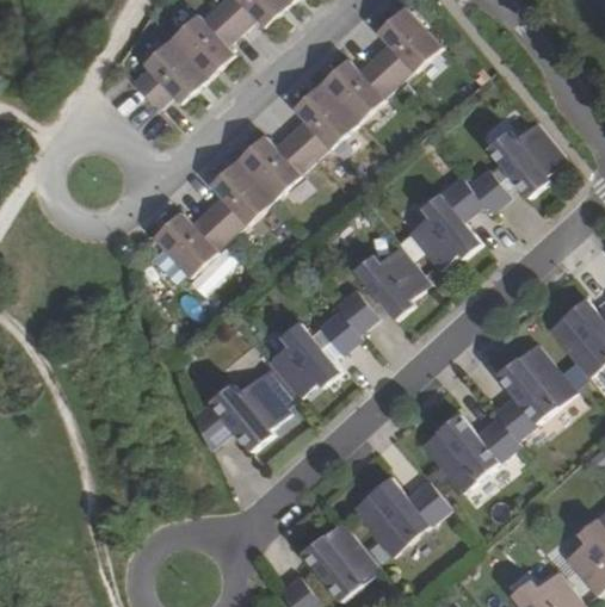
[(220,0),(215,5),(239,31),(254,18),(263,26),(290,1),(289,0),(220,0)]
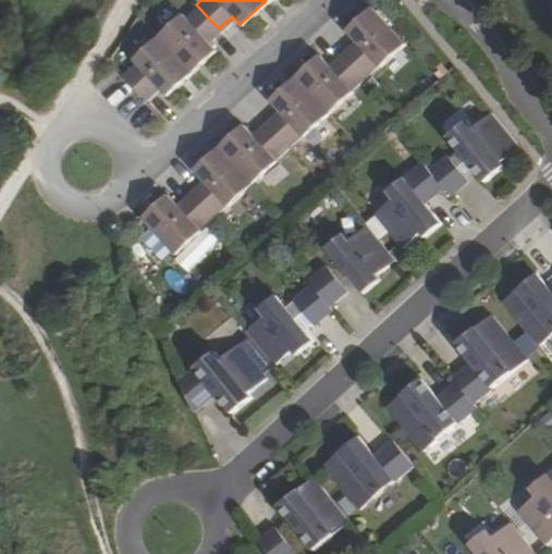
[(179,12),(154,35),(187,72),(212,49),(205,41),(218,28),(196,4),(182,16),(179,12)]
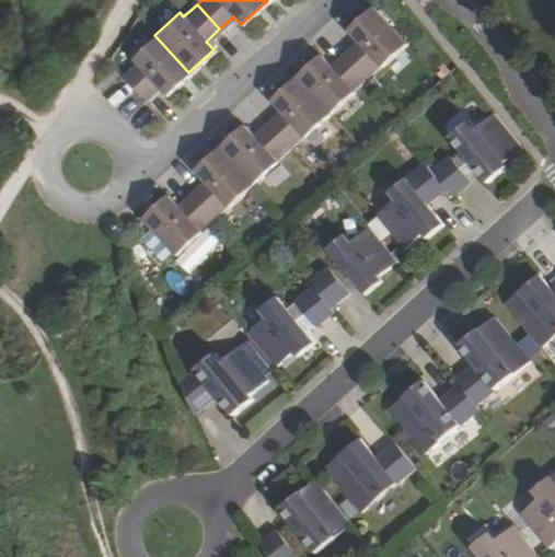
[(355,39),(340,51),(363,77),(377,64),(379,66),(404,43),(370,6),(345,28),(355,39)]
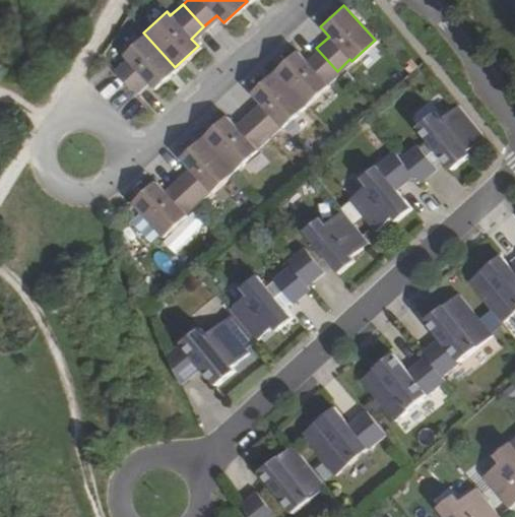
[(175,67),(143,33),(121,54),(124,58),(111,69),(132,92),(145,80),(151,88),(175,67)]
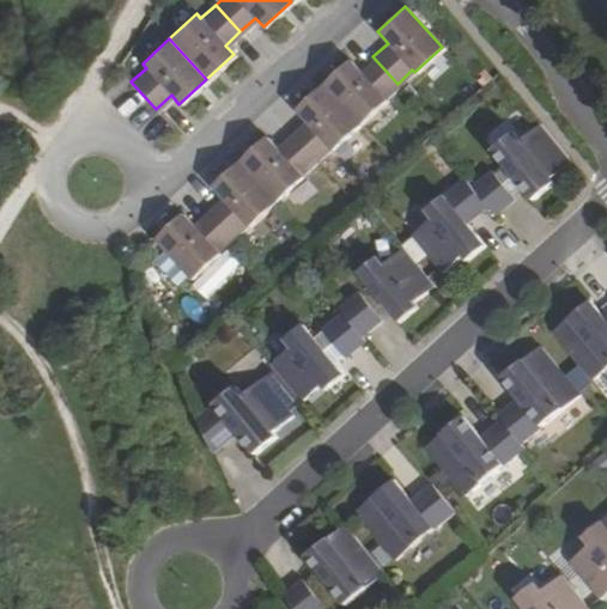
[(347,59),(320,83),(357,123),(383,99),(382,98),(398,84),(372,56),(358,71),(347,59)]
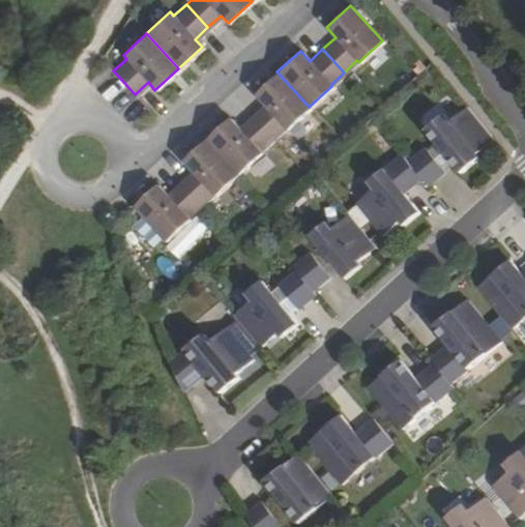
[(262,105),(249,116),(270,140),(283,127),(285,129),(309,107),(276,71),(253,94),(262,105)]
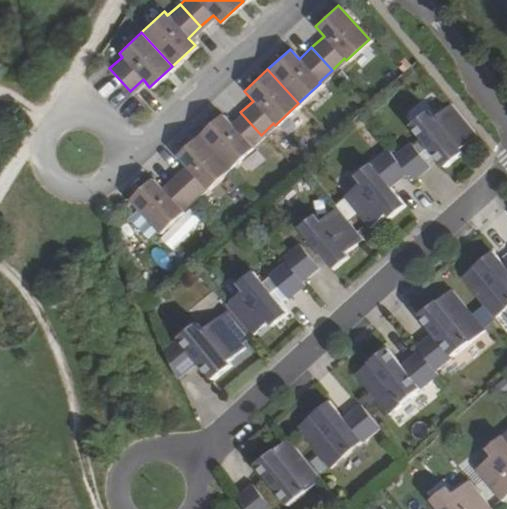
[(474,134),(448,102),(431,116),(428,112),(410,127),(418,137),(431,153),(442,166),(460,151),(457,147),(474,134)]
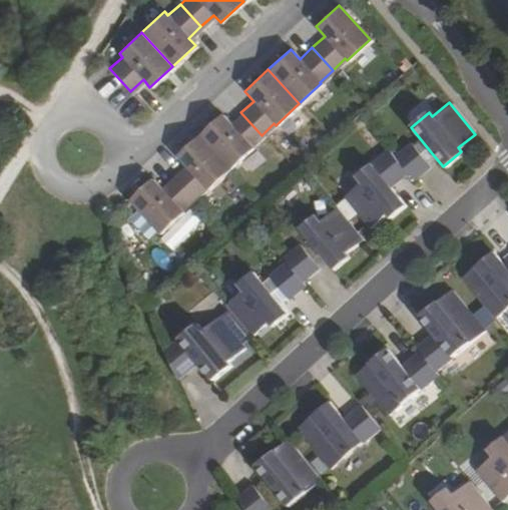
[(219,114),(196,134),(227,168),(250,148),(248,146),(262,135),(240,112),(228,123),(219,114)]
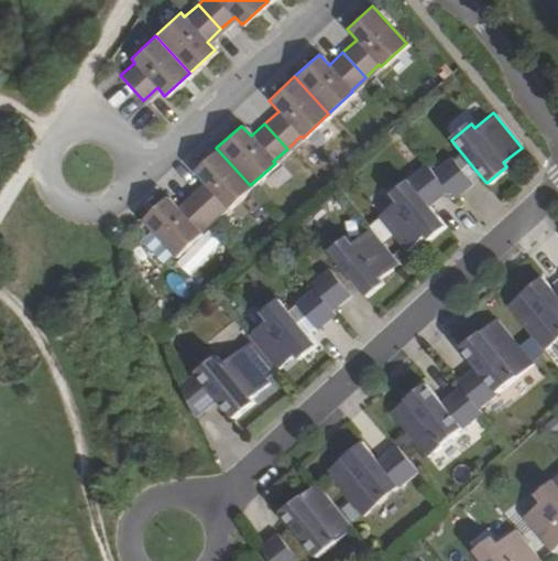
[(200,182),(186,195),(209,219),(223,207),(225,208),(250,185),(216,148),(190,172),(200,182)]
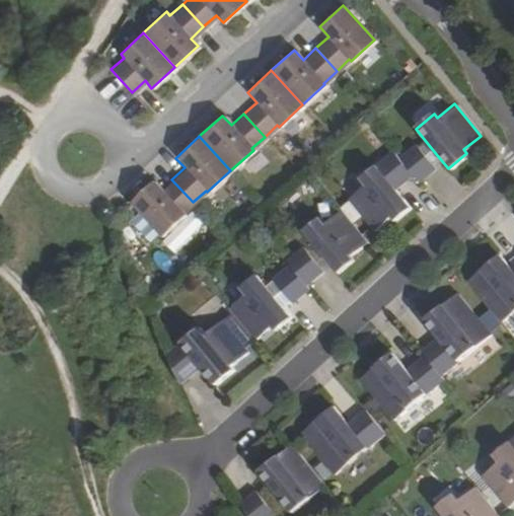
[(424,139),(416,146),(429,162),(437,155),(424,139)]
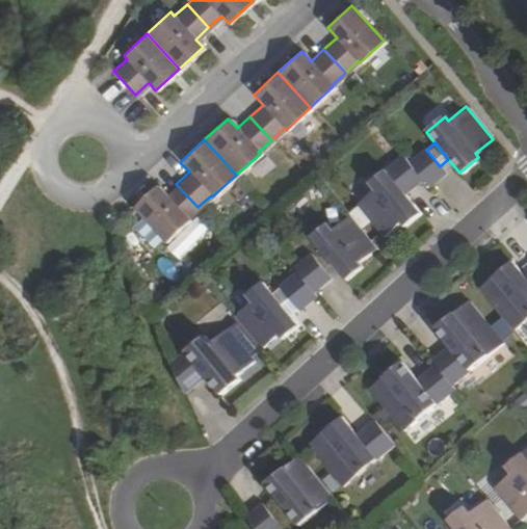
[(420,178),(426,186),(444,172),(440,166),(426,150),(423,147),(406,161),(420,178)]
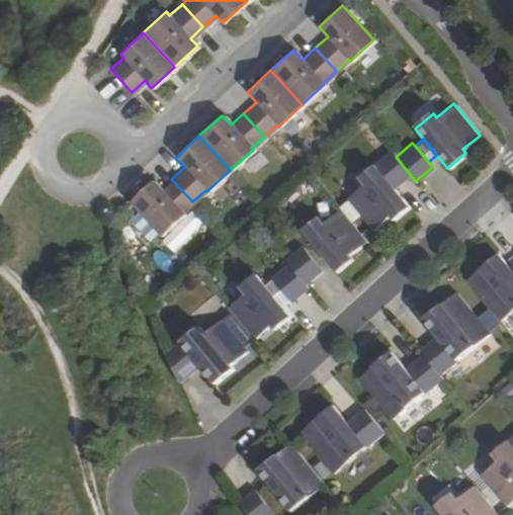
[(396,157),(390,149),(371,164),(377,171),(344,197),(370,229),(388,216),(391,220),(406,206),(391,187),(409,173),(396,157)]
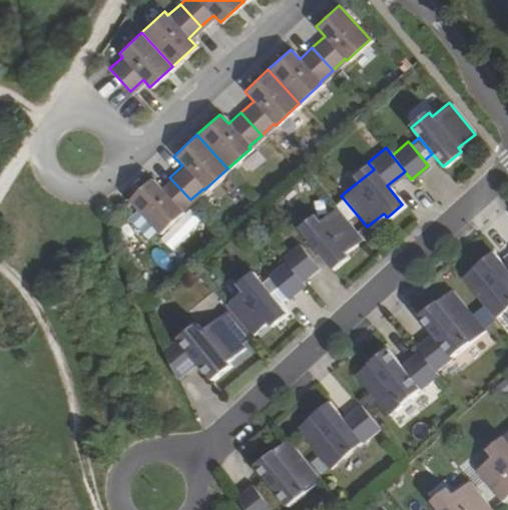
[(148,178),(126,199),(157,233),(179,212),(178,211),(190,199),(169,177),(157,188),(148,178)]
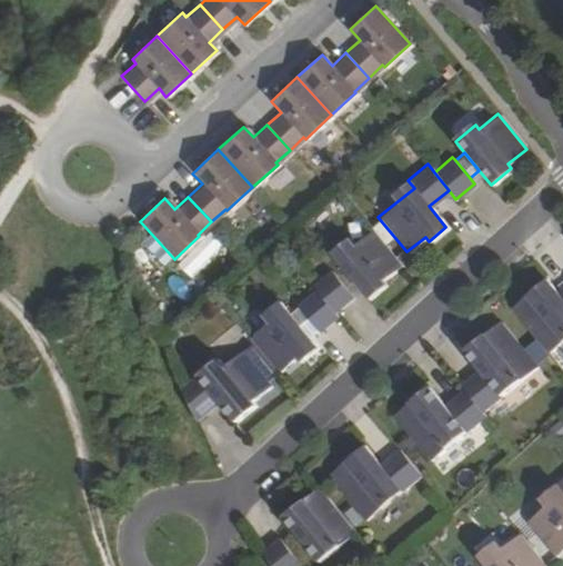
[(380,279),(399,264),(370,229),(352,244),(348,239),(334,250),(370,295),(383,284),(380,279)]
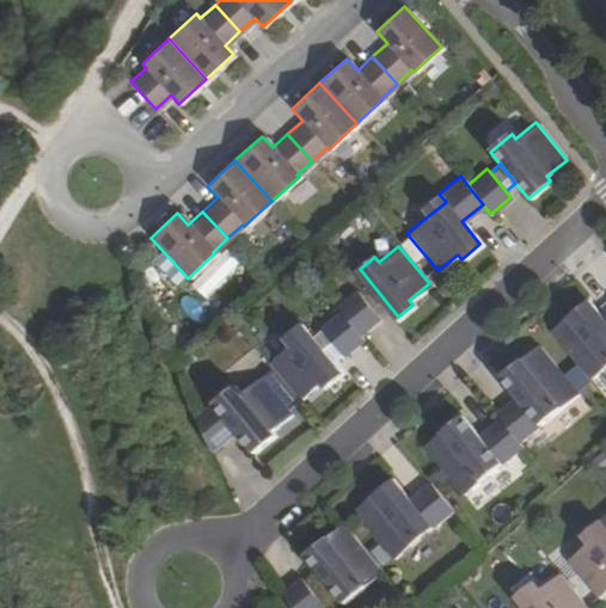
[(337,311),(357,335),(378,319),(355,290),(335,306),(337,311)]
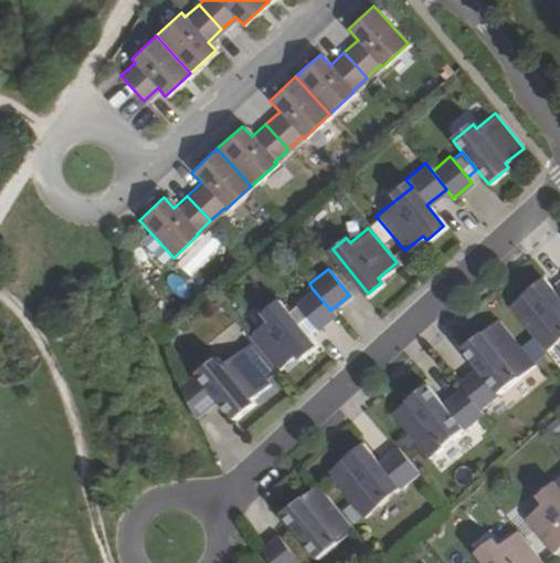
[(559,300),(540,277),(505,305),(529,336),(541,351),(559,335),(559,300)]
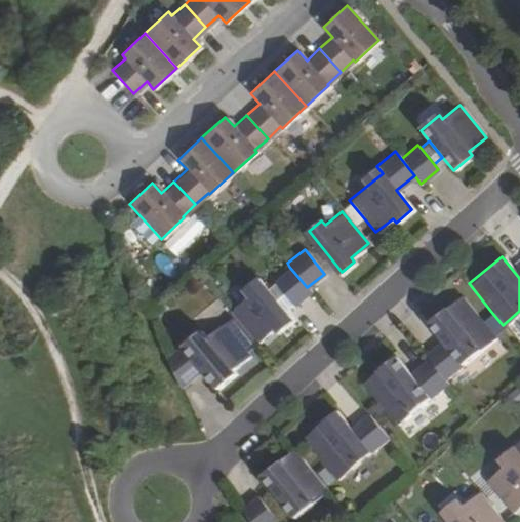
[(309,290),(289,267),(272,281),(274,283),(291,305),(309,290)]
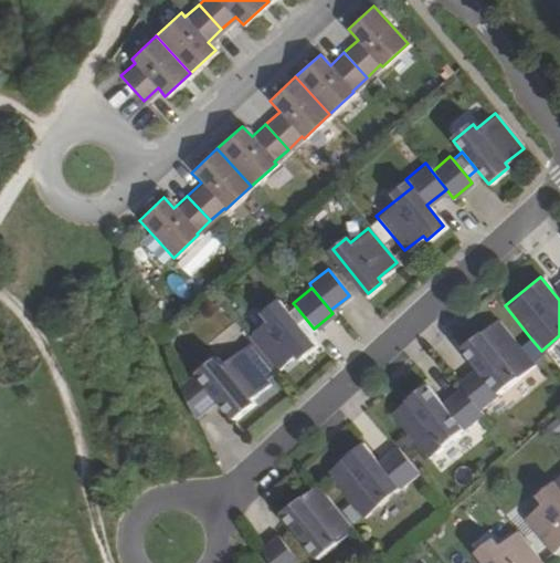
[(264,320),(245,335),(274,369),(293,354),(296,358),(309,348),(300,339),(283,315),(274,304),(261,315),(264,320)]
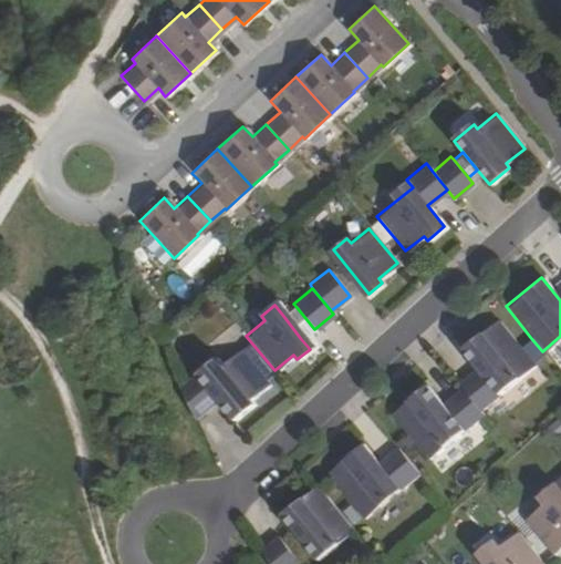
[(295,306),(283,316),(301,339),(314,329),(295,306)]
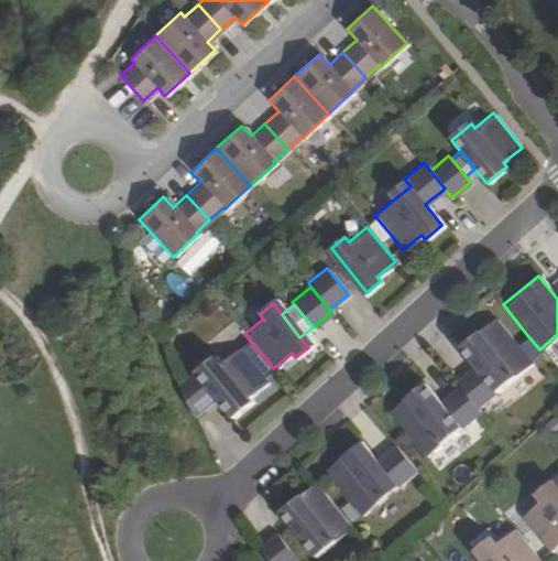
[(457,385),(481,414),(535,369),(528,360),(515,345),(493,317),(458,346),(473,366),(453,381),(457,385)]
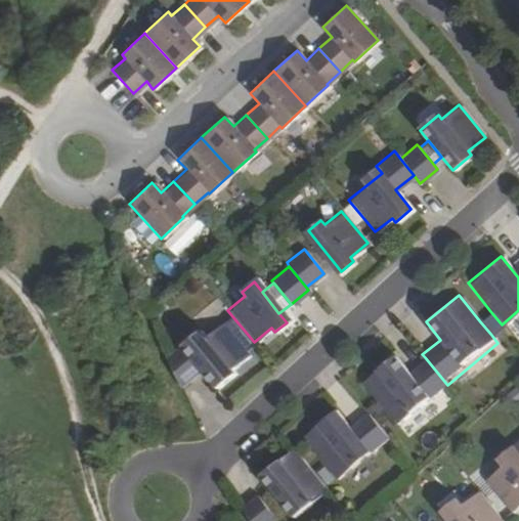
[(490,311),(479,320),(491,335),(503,326),(502,324),(490,311)]
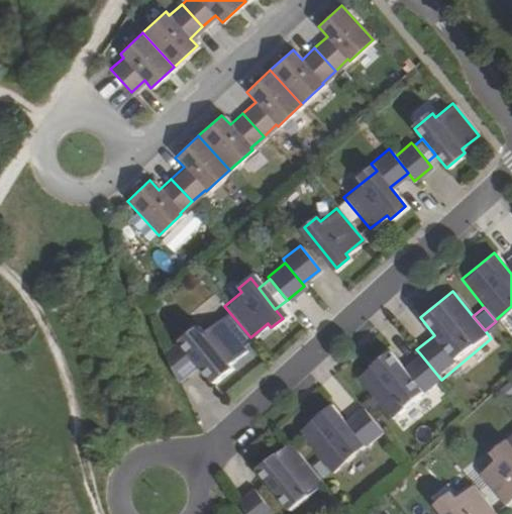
[(163,351),(176,381),(196,363),(212,380),(229,364),(226,361),(242,345),(214,315),(185,342),(179,336),(163,351)]
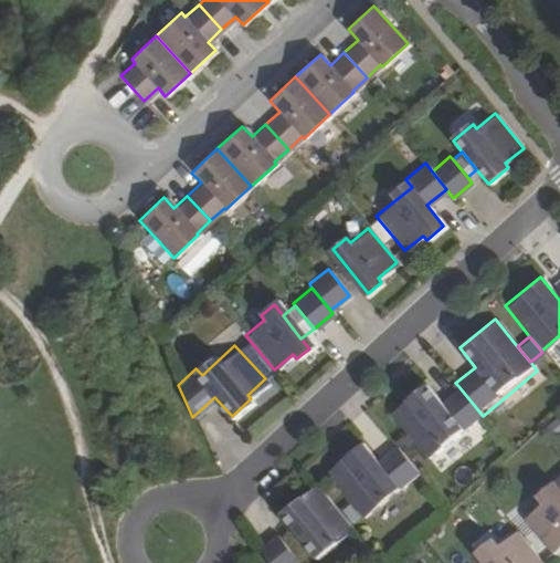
[(483,416),(458,386),(440,403),(424,383),(389,412),(431,464),(486,419),(483,416)]
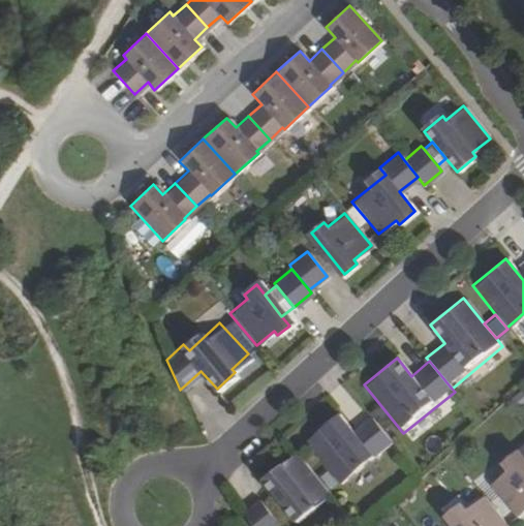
[(392,443),(369,415),(351,431),(337,413),(304,440),(343,489),(394,447),(392,443)]
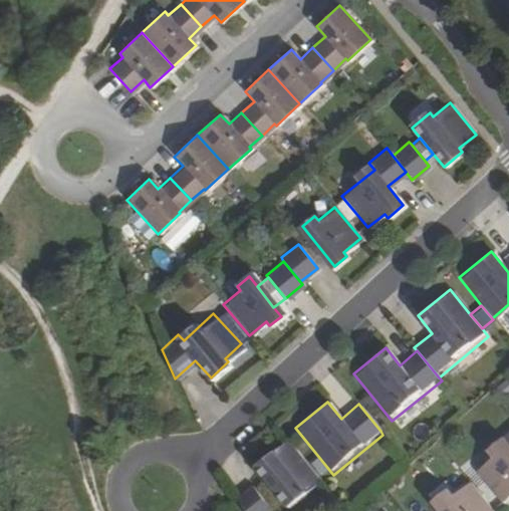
[(508,429),(501,436),(506,443),(474,469),(499,501),(508,493),(508,429)]
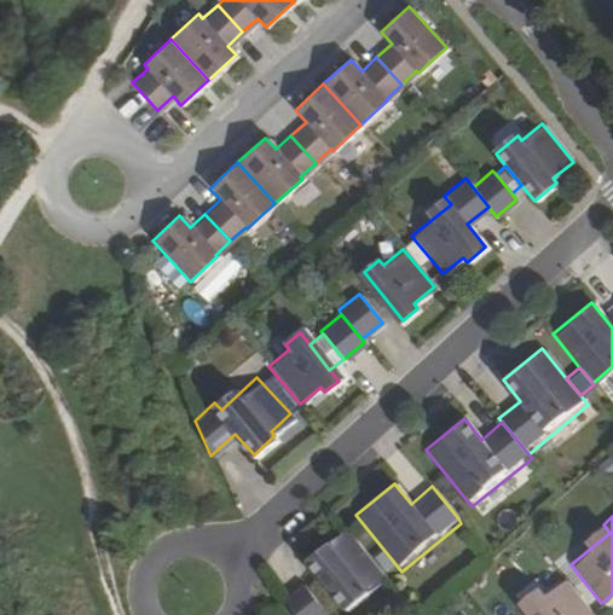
[(385,578),(343,528),(305,560),(345,609),(385,578)]
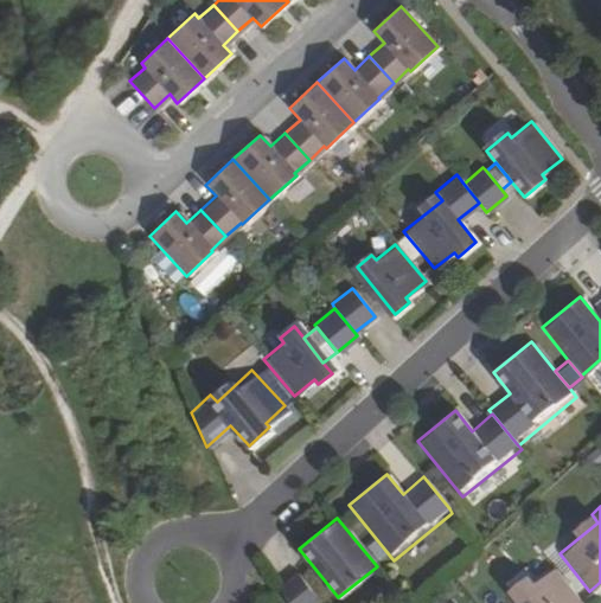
[(580,602),(551,568),(532,583),(525,576),(506,591),(516,602),(580,602)]
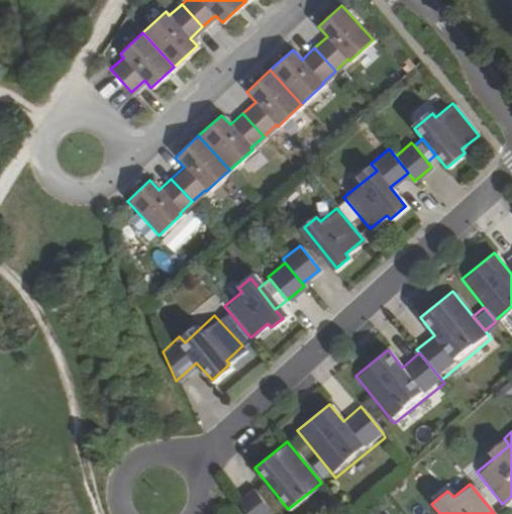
[(250,487),(236,500),(244,513),(266,513),(271,509),(250,487)]
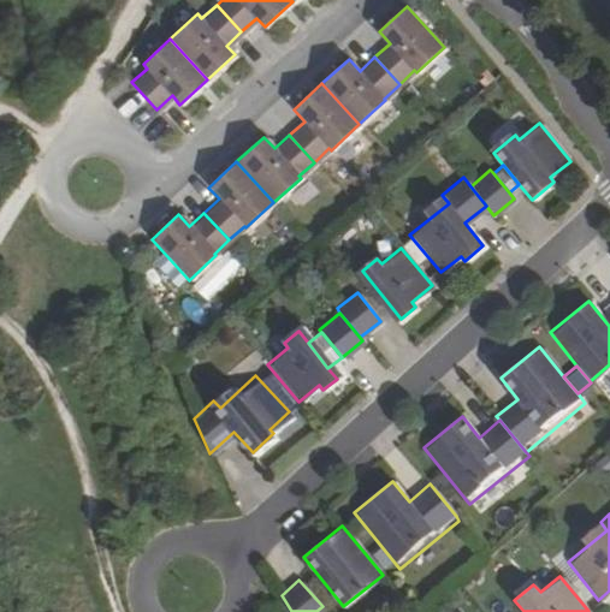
All buildings are outlined.
